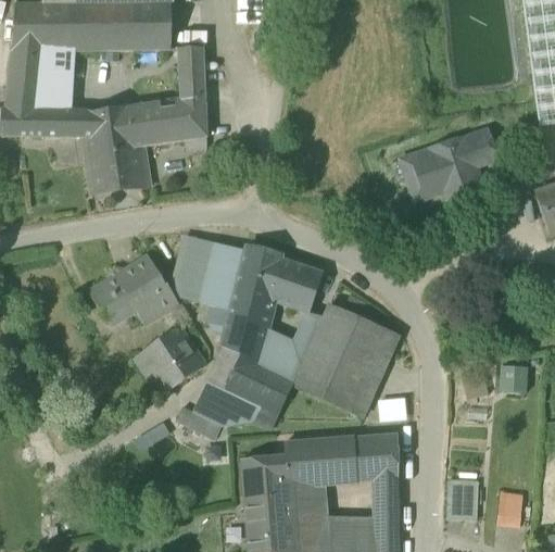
[(172,0),(50,2),(45,50),(54,50),(75,49),(172,48),(172,0)]
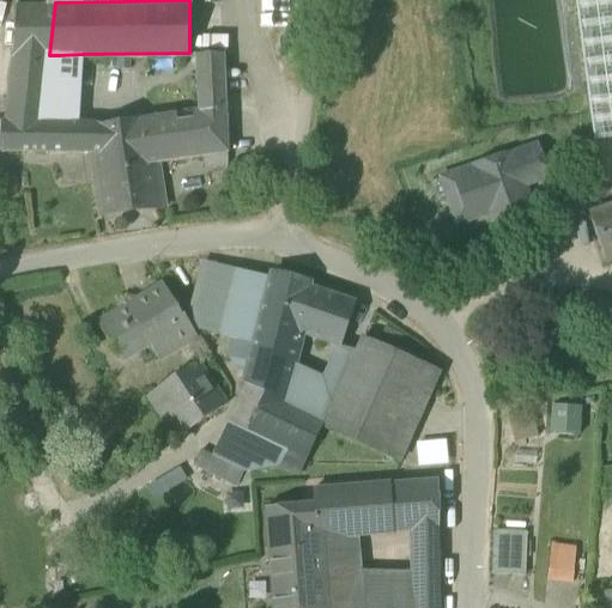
[(576,0),(594,139),(611,137),(611,0),(576,0)]
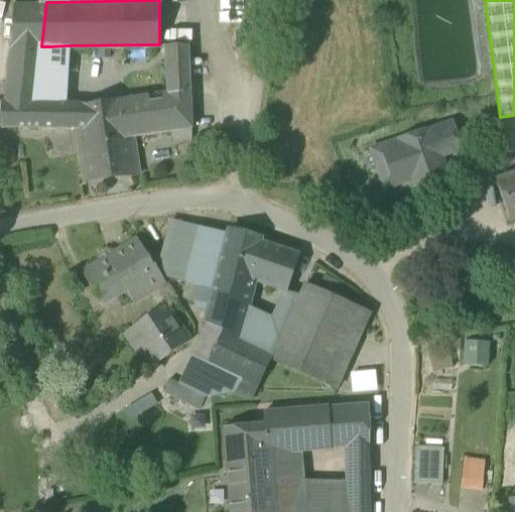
[(7,79),(41,46),(46,2),(42,2),(15,2),(7,79)]
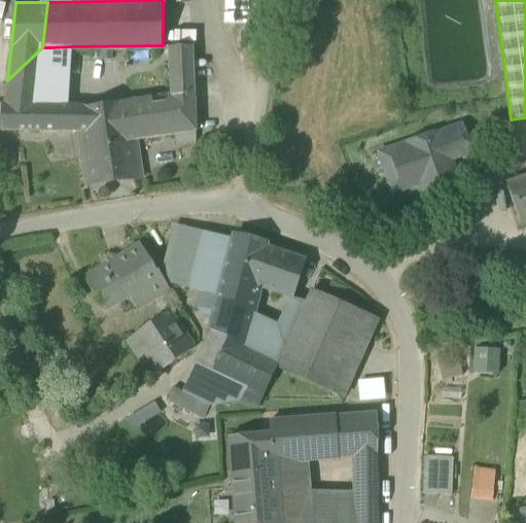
[(137,137),(176,132),(196,129),(195,103),(193,44),(169,44),(171,92),(130,98),(126,99),(89,104),(68,103),(36,100),(33,128),(78,129),(96,127),(98,143),(137,137)]
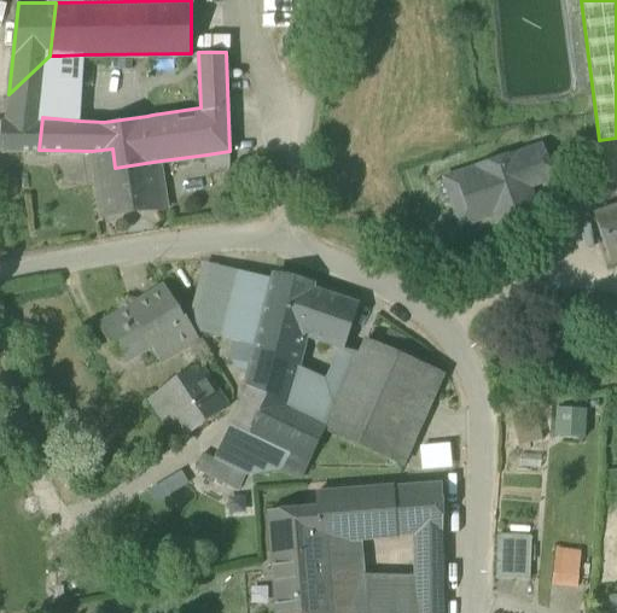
[(80,121),(83,54),(50,56),(42,115),(42,117),(80,121)]
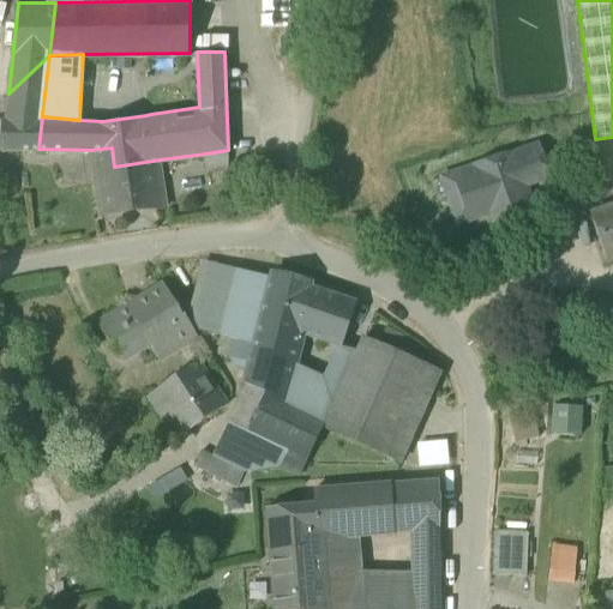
[(7,108),(42,114),(8,94),(7,108)]
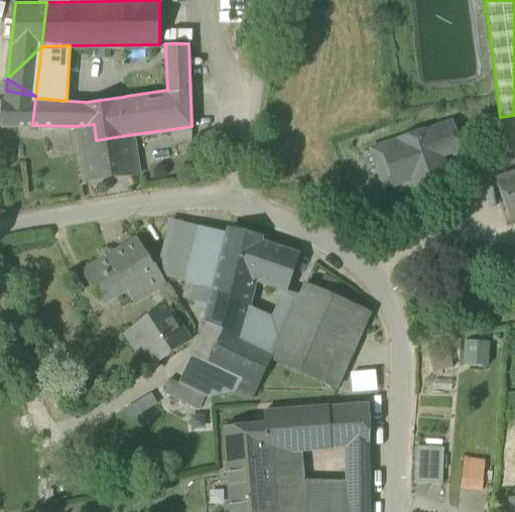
[(2,124),(32,125),(35,98),(35,96),(6,91),(2,124)]
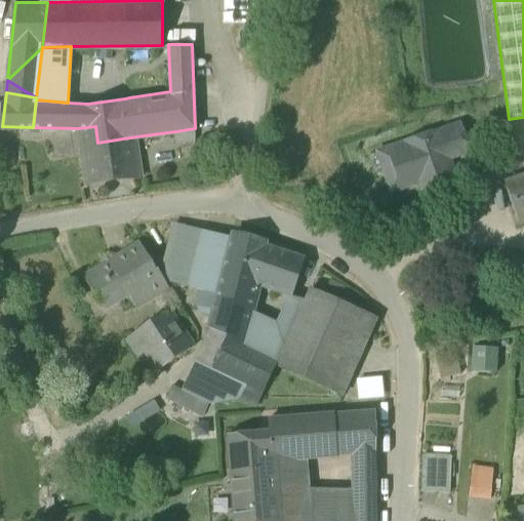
[(442,127),(451,156),(453,155),(470,150),(459,121),(442,127)]
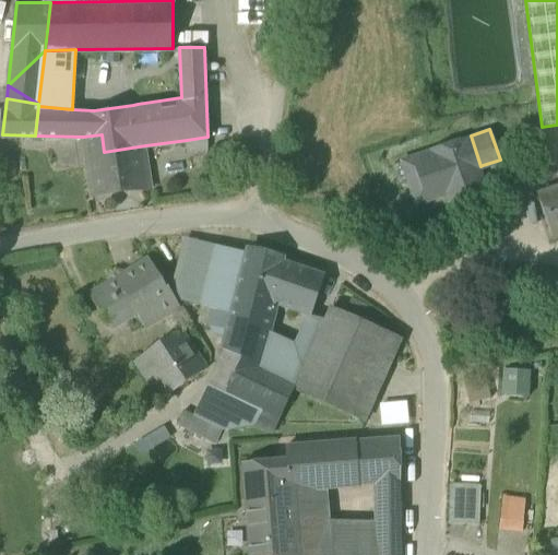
[(151,186),(145,145),(104,152),(102,134),(83,137),(92,192),(151,186)]
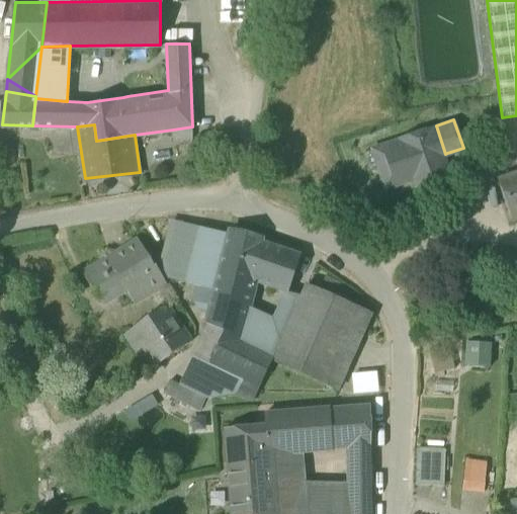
[(378,167),(385,188),(419,176),(421,181),(444,174),(438,157),(445,154),(436,125),(380,145),(380,146),(386,164),(378,167)]
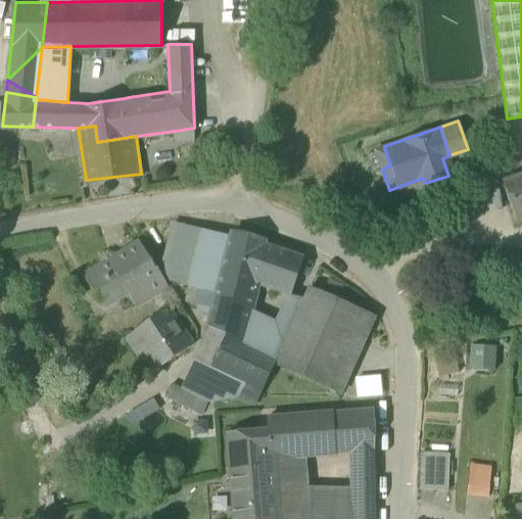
[(195,138),(194,128),(175,131),(176,141),(195,138)]
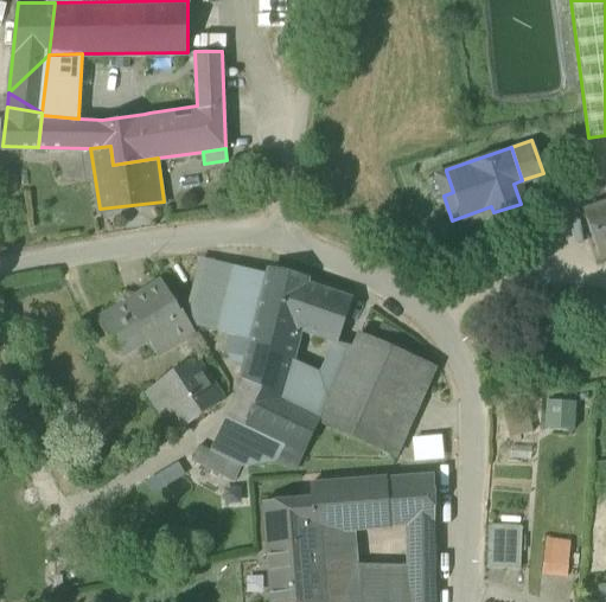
[(453,192),(446,171),(426,178),(433,199),(444,196),(453,192)]
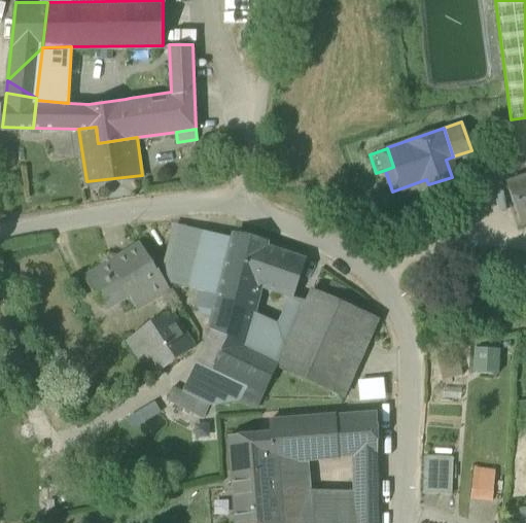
[(525,175),(509,181),(522,222),(525,220),(525,175)]
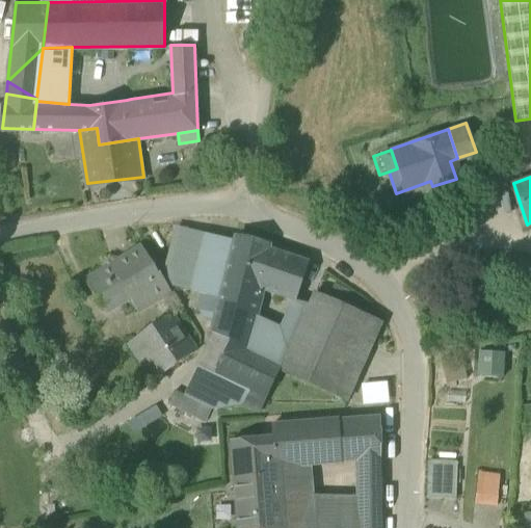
[(194,289),(201,290),(220,295),(226,274),(235,238),(209,232),(208,234),(178,226),(167,264),(174,281),(194,286),(194,289)]
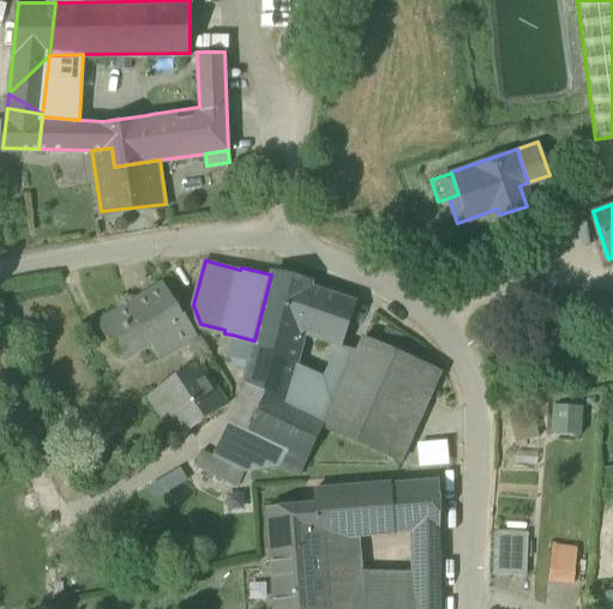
[(271,275),(260,317),(300,331),(337,343),(341,344),(342,343),(356,300),(312,284),(271,275)]
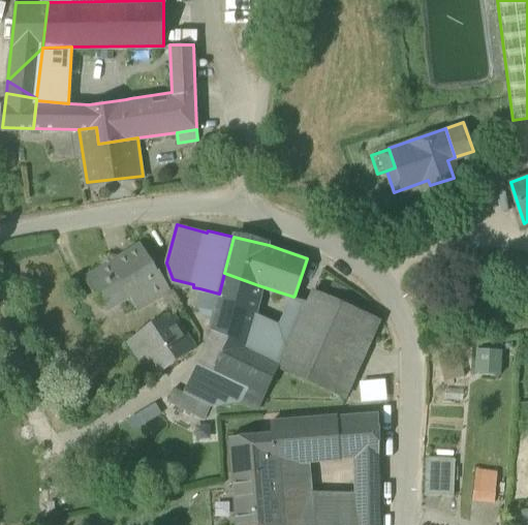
[(86,277),(102,305),(143,281),(154,299),(171,288),(159,271),(158,272),(142,244),(86,277)]
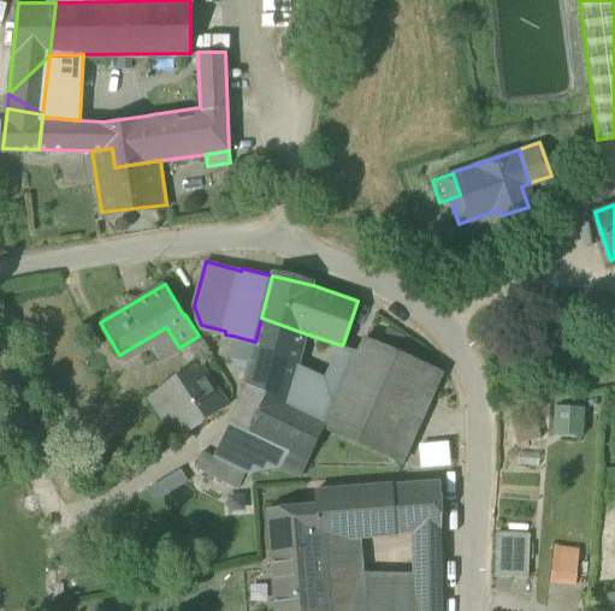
[(294,362),(301,332),(261,318),(255,342),(248,369),(244,383),(248,385),(249,383),(284,399),(294,362)]
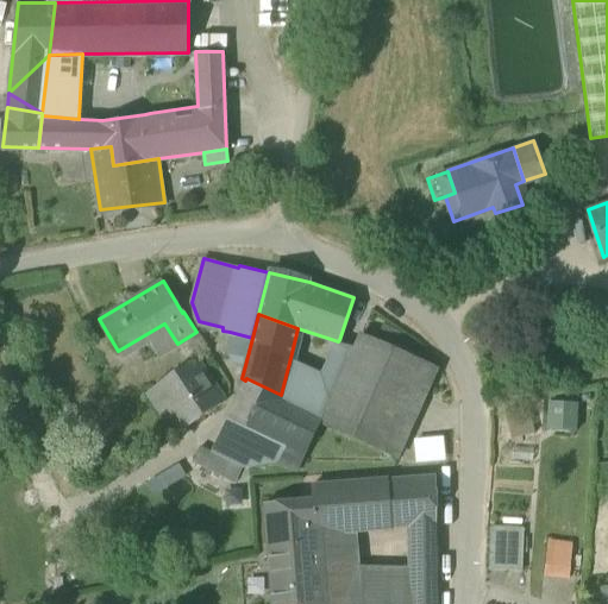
[(245,365),(252,338),(230,332),(226,348),(234,363),(245,365)]
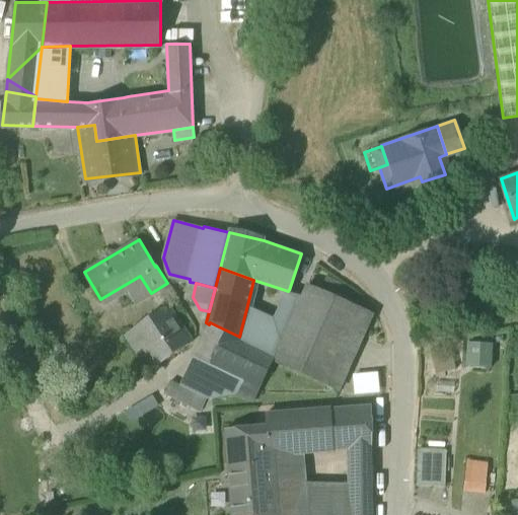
[(289,324),(275,354),(273,359),(328,383),(362,309),(306,285),(302,295),(289,324)]
